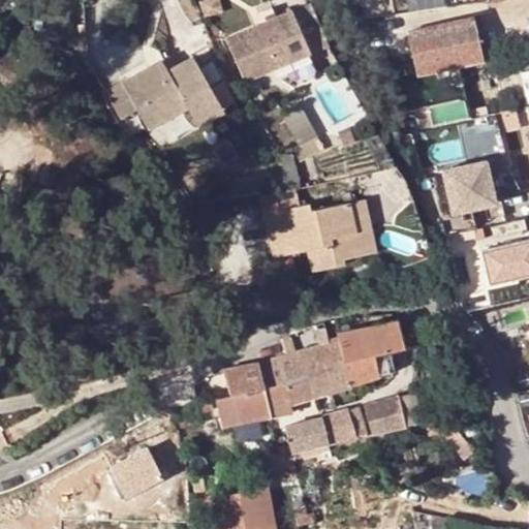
[(217,0),(213,0),(199,4),(205,20),(222,14),(217,0)]
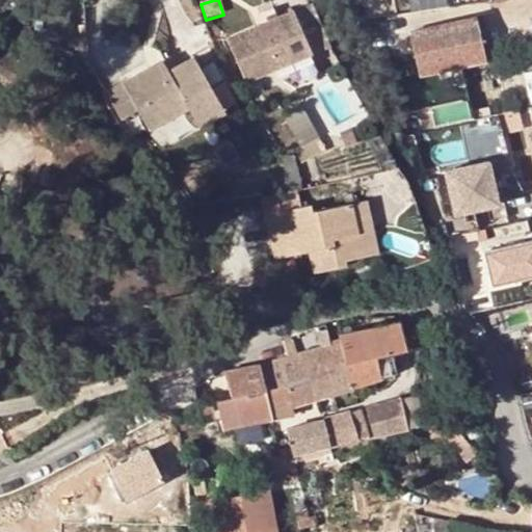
[(300,6),(315,53),(330,48),(316,2),(300,6)]
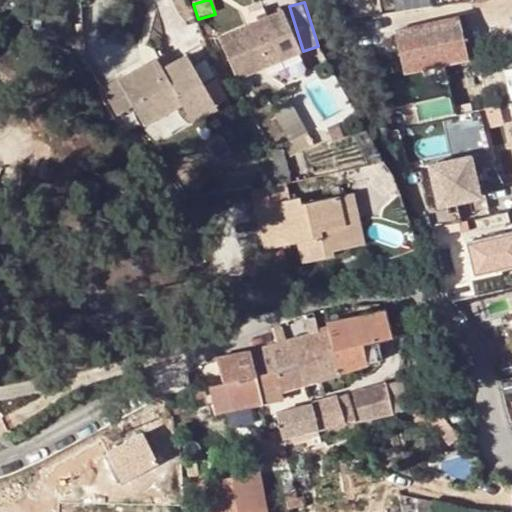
[(268,19),(220,40),(226,55),(238,81),(301,54),(283,13),(268,19)]
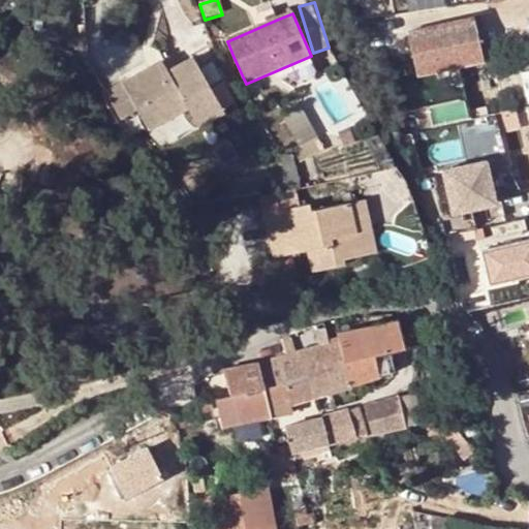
[(458,49),(450,13),(433,16),(435,33),(428,34),(430,49),(450,51),(458,49)]
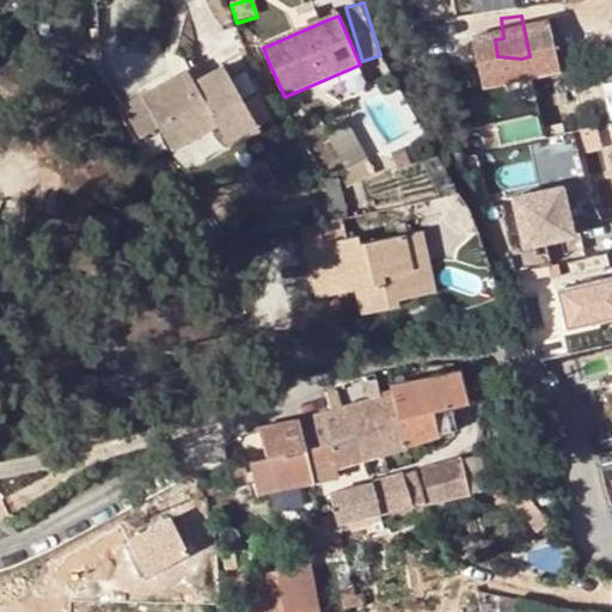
[(194,71),(139,101),(121,111),(138,141),(157,130),(171,154),(214,130),(227,151),(261,133),(222,71),(201,83),(194,71)]
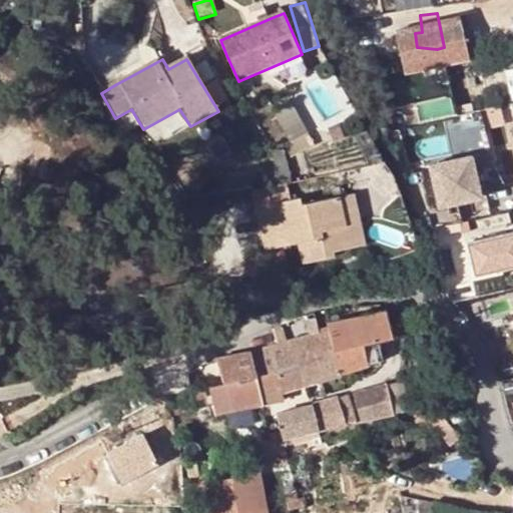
[(422,73),(405,76),(408,100),(425,97),(422,73)]
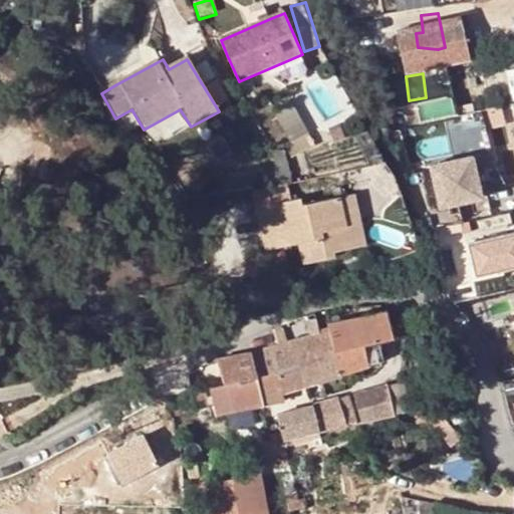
[(289,144),(298,157),(318,143),(291,99),(271,109),(289,144)]
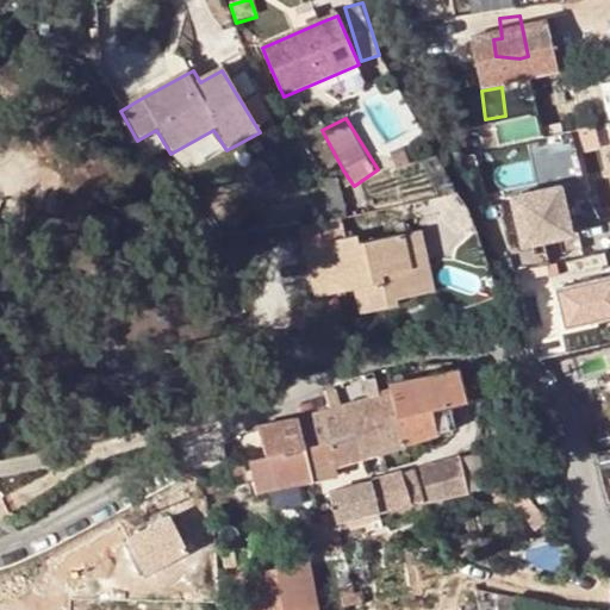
[(567,145),(535,151),(537,169),(570,165),(567,145)]
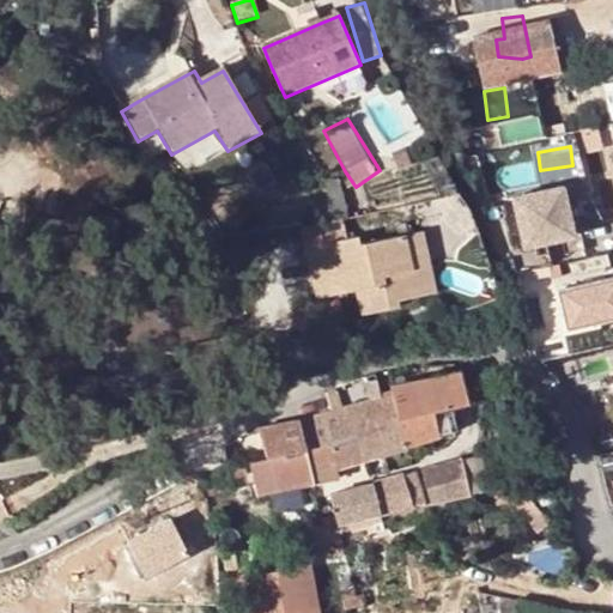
[(405,153),(390,158),(395,173),(410,168),(405,153)]
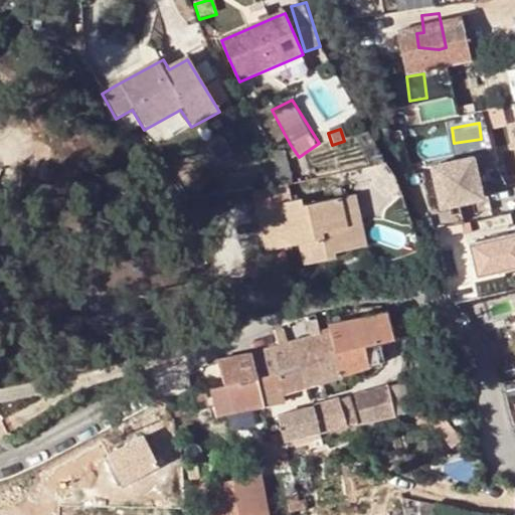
[(299,157),(290,144),(278,151),(287,165),(299,157)]
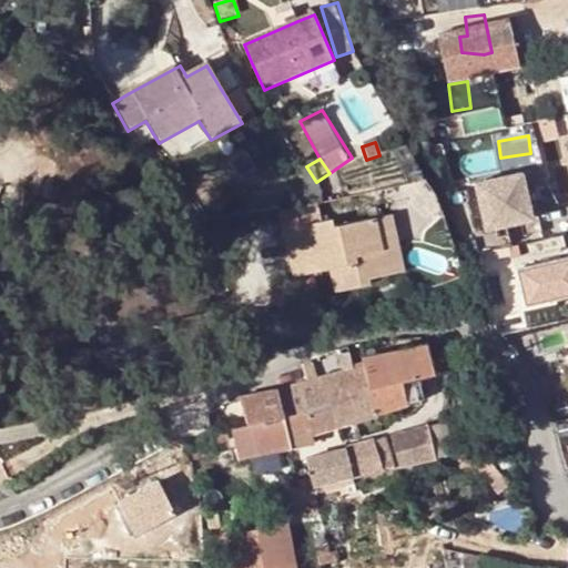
[(519,232),(538,231),(533,172),(475,178),(480,229),(518,225),(519,232)]
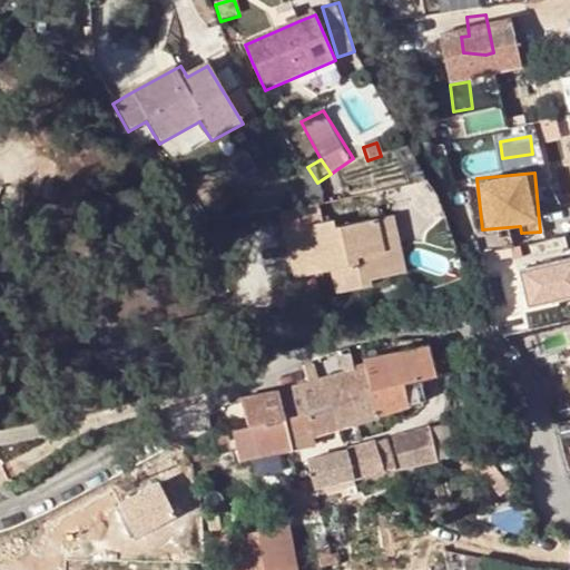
[(285,212),(287,228),(294,274),(331,268),(340,267),(344,292),(367,288),(366,278),(394,274),(390,247),(381,248),(376,222),(333,227),(332,222),(330,205),(285,212)]
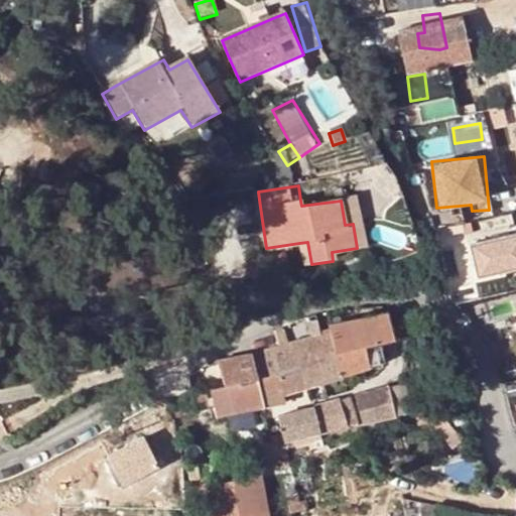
[(359,197),(341,201),(345,225),(353,224),(357,248),(368,247),(359,197)]
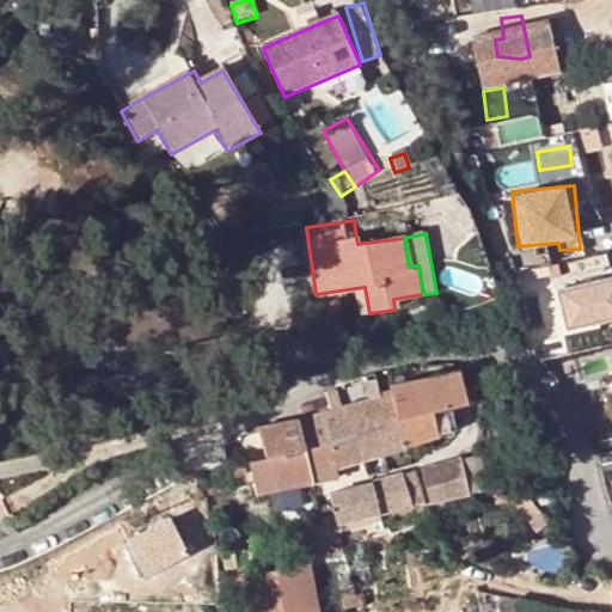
[(611,275),(561,287),(570,329),(611,319),(611,275)]
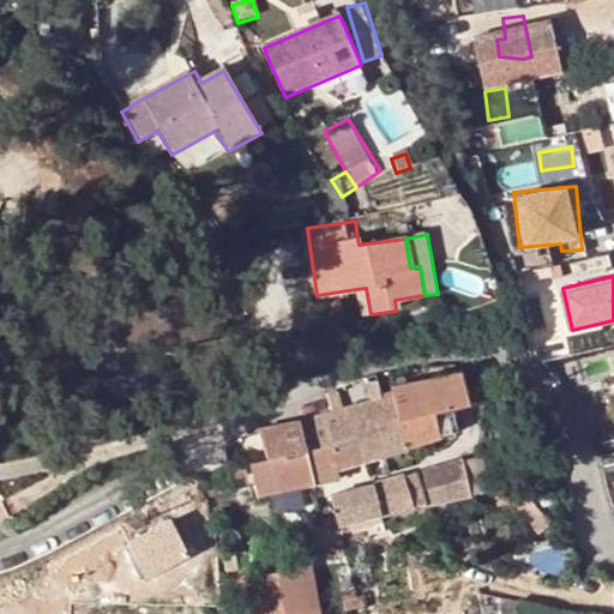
[(366,288),(356,289),(361,317),(371,314),(366,288)]
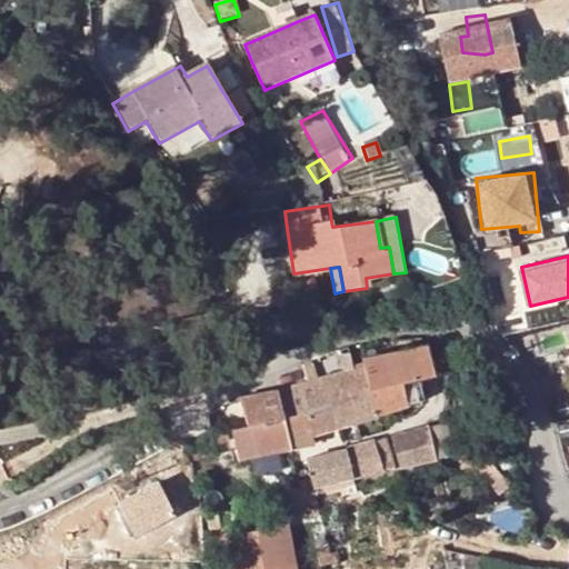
[(428,345),(363,357),(365,365),(379,413),(410,405),(405,382),(419,379),(436,373),(428,345)]
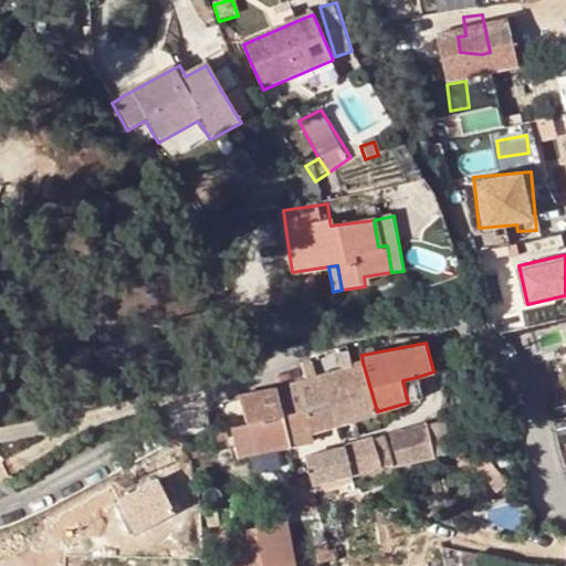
[(363,363),(343,368),(356,418),(377,411),(363,363)]
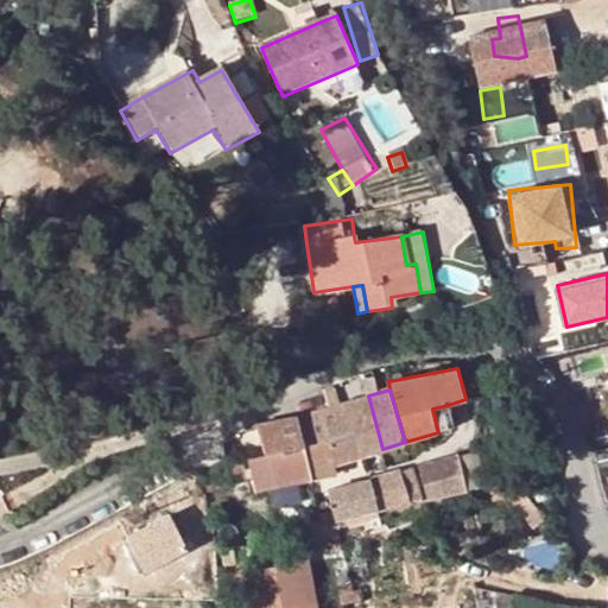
[(368,396),(347,403),(362,455),(382,449),(368,396)]
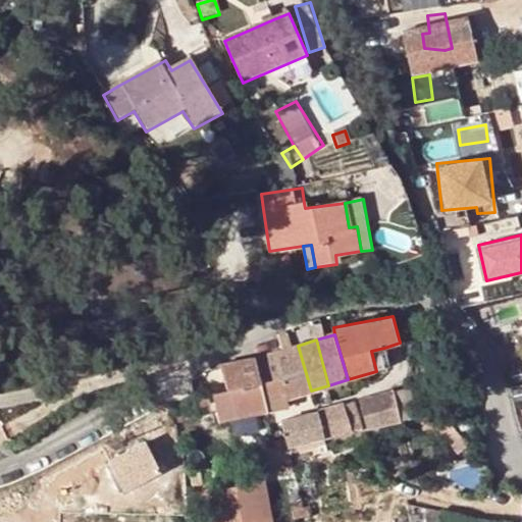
[(298,346),(257,358),(268,409),(289,407),(288,397),(311,390),(298,346)]
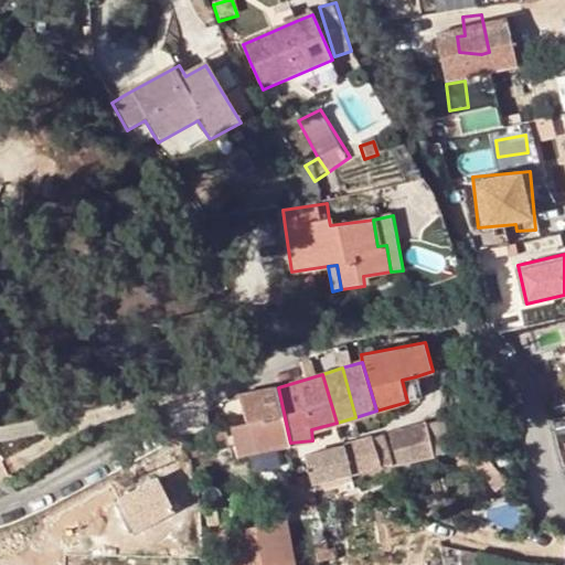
[(420,397),(416,376),(402,380),(407,402),(420,397)]
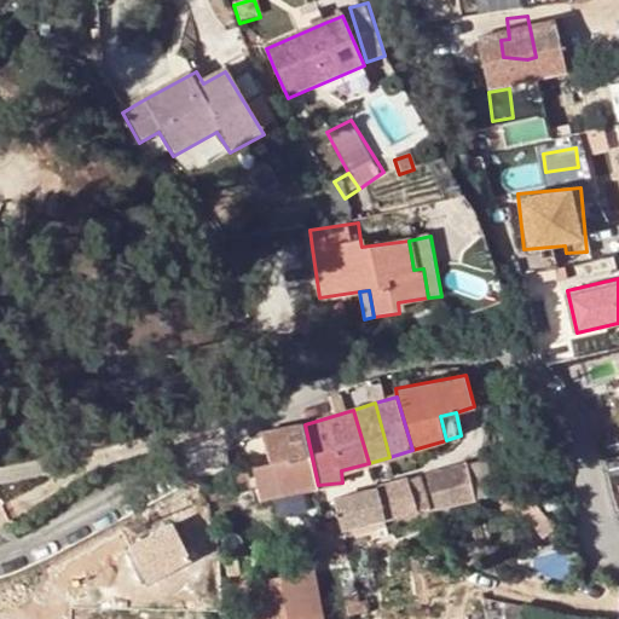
[(318,485),(305,424),(264,433),(271,463),(276,462),(277,470),(282,491),(318,485)]
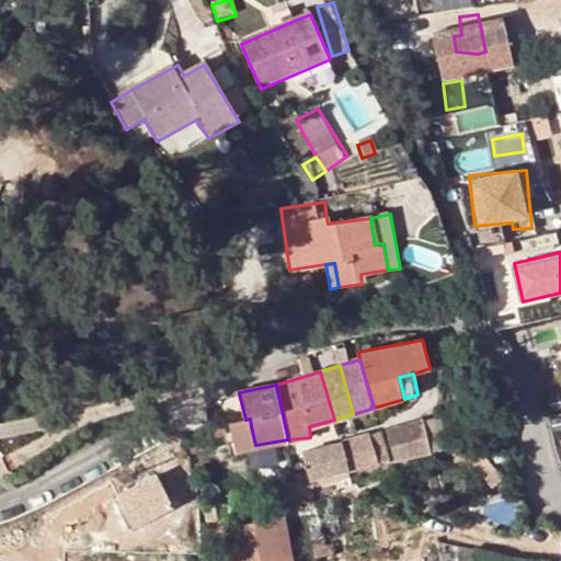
[(435,451),(451,447),(445,415),(427,420),(435,451)]
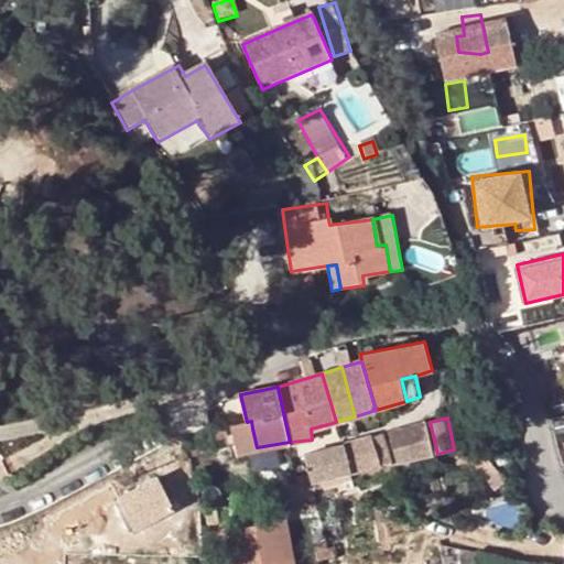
[(224,421),(208,423),(209,438),(212,452),(228,448),(224,421)]
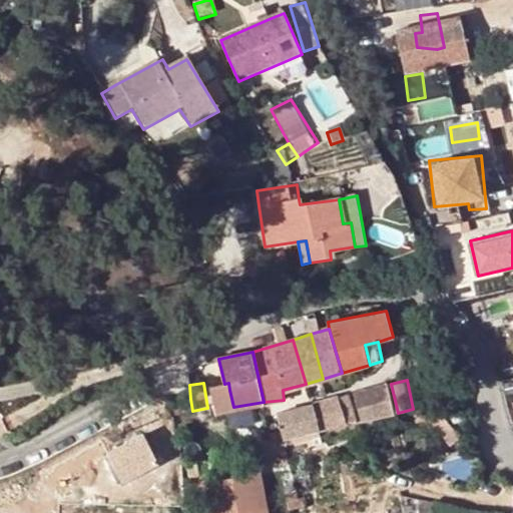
[(390,396),(387,383),(355,392),(359,404),(390,396)]
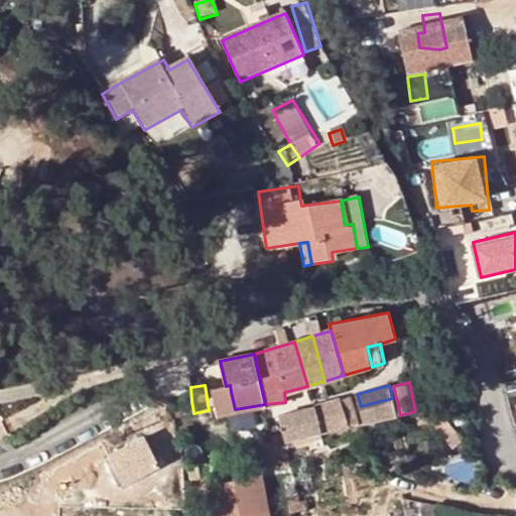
[(235,409),(231,392),(213,396),(216,414),(235,409)]
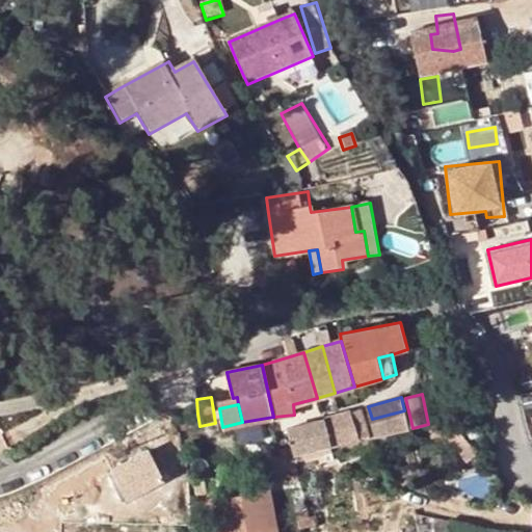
[(298,455),(358,441),(357,434),(364,432),(357,409),(340,414),(323,418),(290,426),(298,455)]
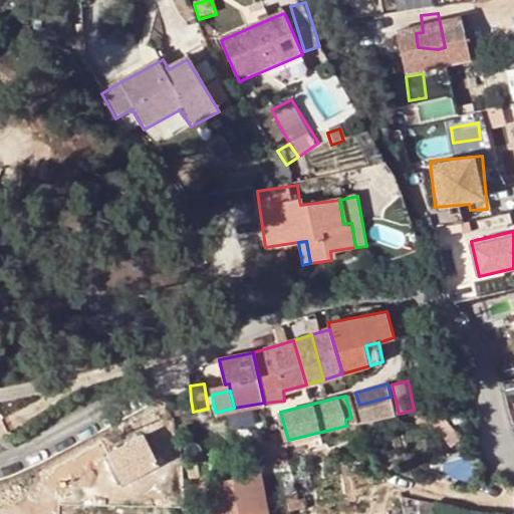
[(435,412),(400,422),(407,455),(450,448),(459,441),(435,412)]
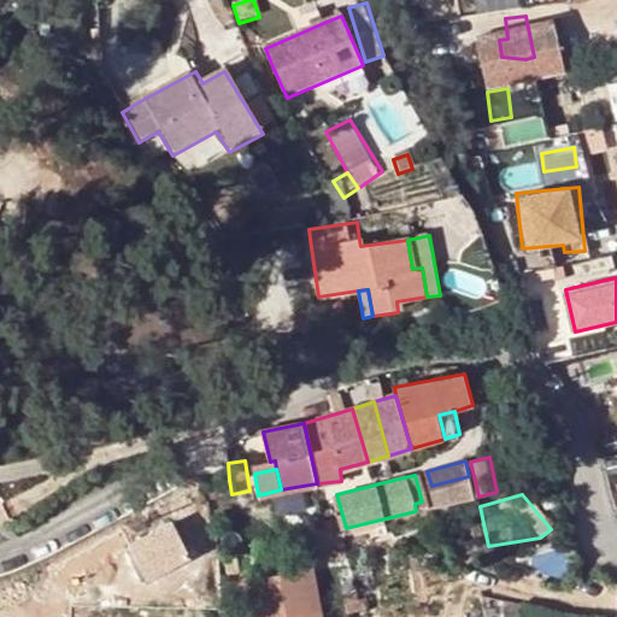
[(317,616),(312,591),(300,592),(305,616),(317,616)]
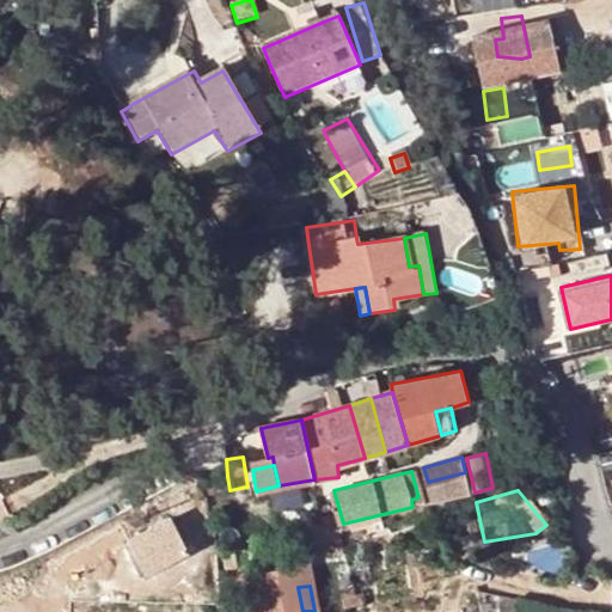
[(303,611),(298,587),(243,599),(245,611),(303,611)]
